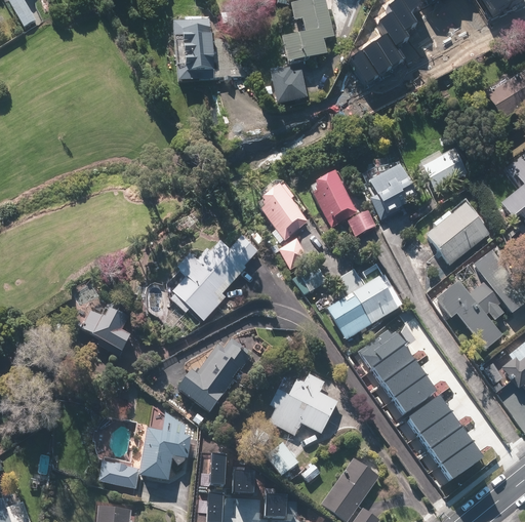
[(9,0),(24,26),(37,18),(27,0),(9,0)]
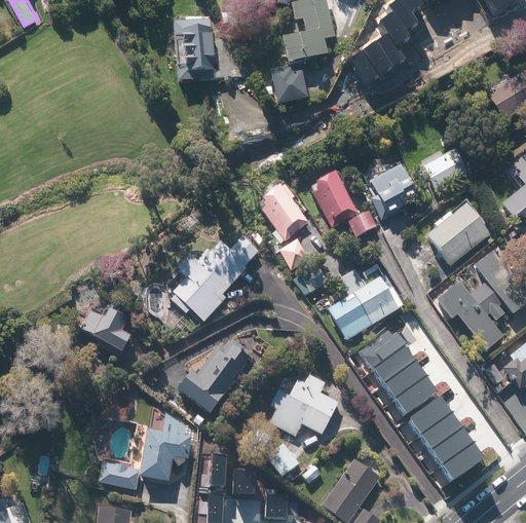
[(283,38),(289,65),(329,54),(325,39),(336,36),(327,0),(307,0),(291,4),(295,22),(304,19),(307,32),(283,38)]
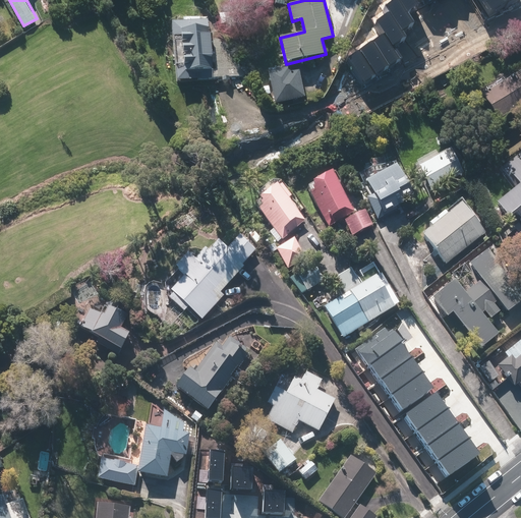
[(348,54),(363,78),(404,54),(395,40),(406,34),(402,25),(415,18),(408,6),(418,0),(391,0),(387,3),(390,8),(377,16),(385,32),(348,54)]
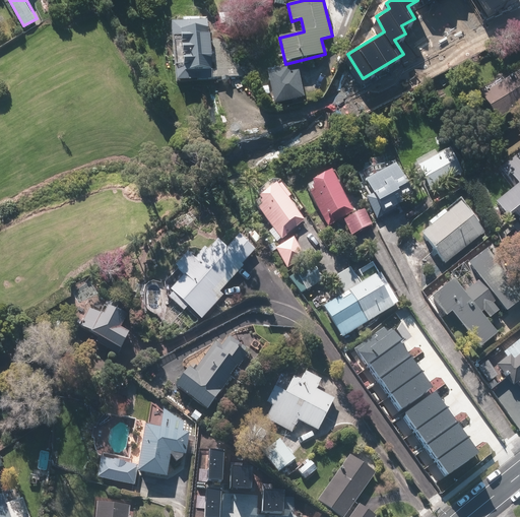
[(477,0),(488,15),(511,0),(477,0)]
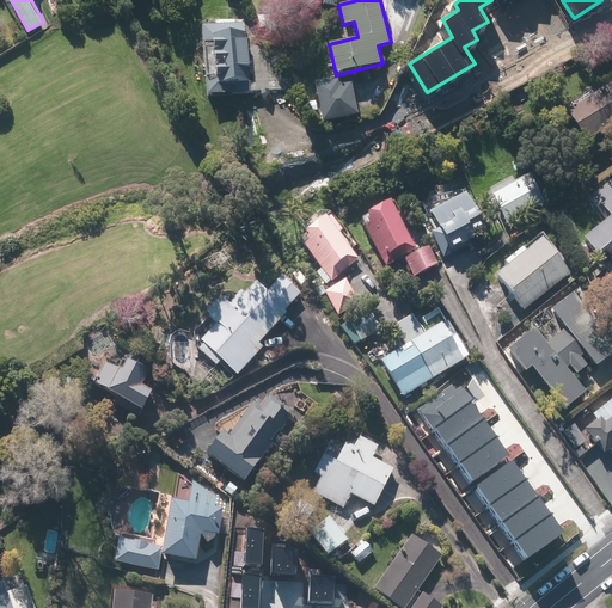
[(245,20),(202,25),(210,97),(254,92),(245,20)]
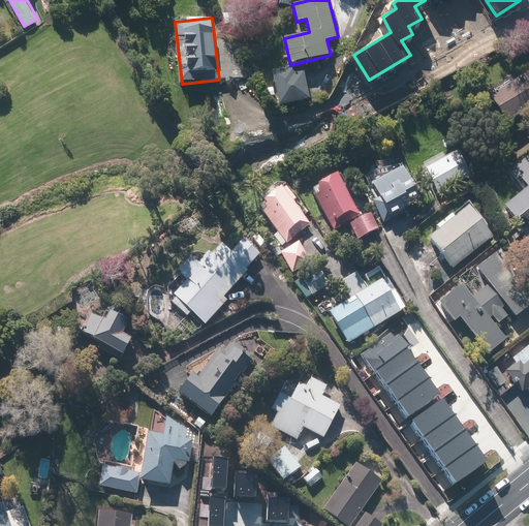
[(291,68),(270,72),(277,105),(310,98),(305,71),(292,73),(291,68)]
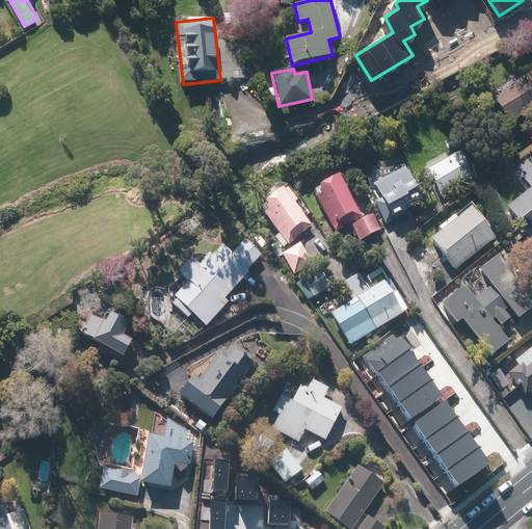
[(531,70),(490,95),(508,123),(531,108),(531,70)]
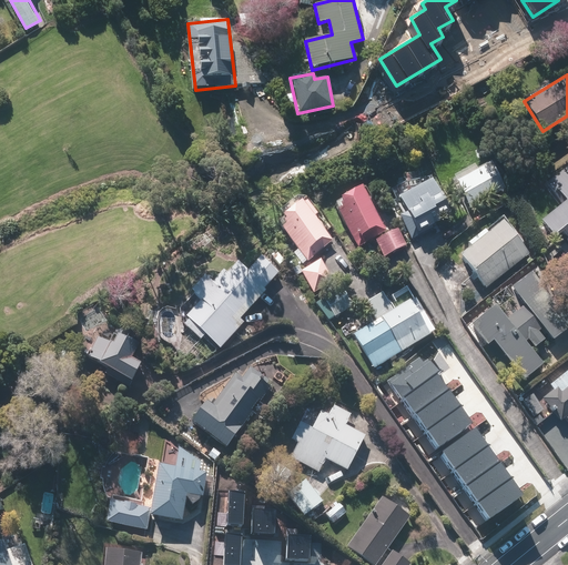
[(504,188),(490,162),(455,181),(468,207),(504,188)]
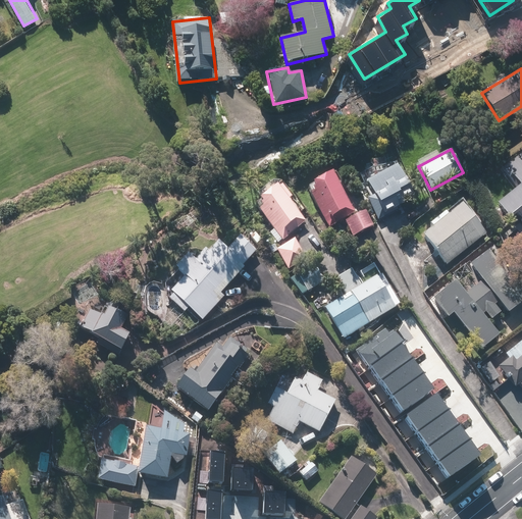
[(521,158),(518,154),(500,168),(515,187),(497,201),(510,217),(517,212),(521,218),(521,158)]
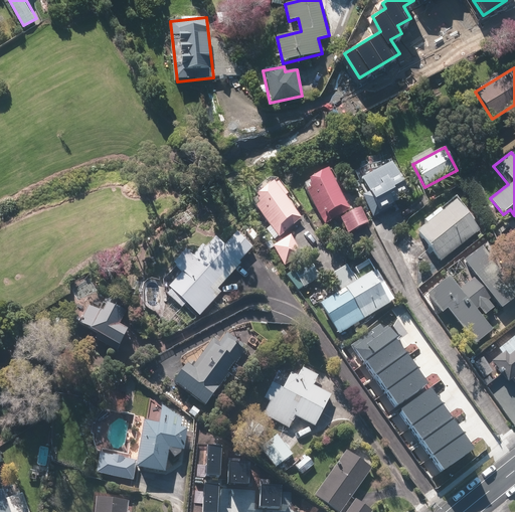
[(379,209),(399,199),(396,194),(405,190),(390,161),(361,175),(368,190),(362,193),(372,214),(380,210),(379,209)]
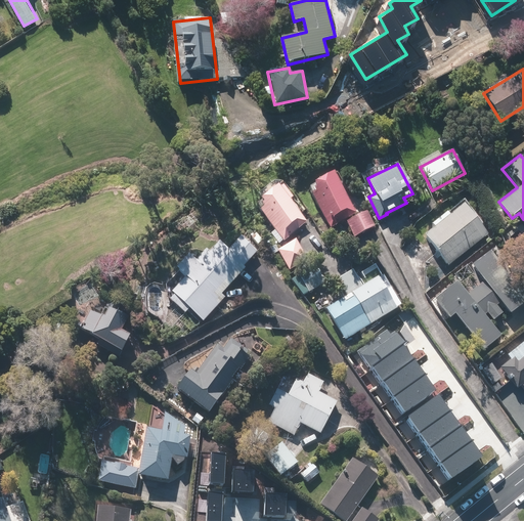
[(336,172),(309,186),(331,225),(356,211),(336,172)]
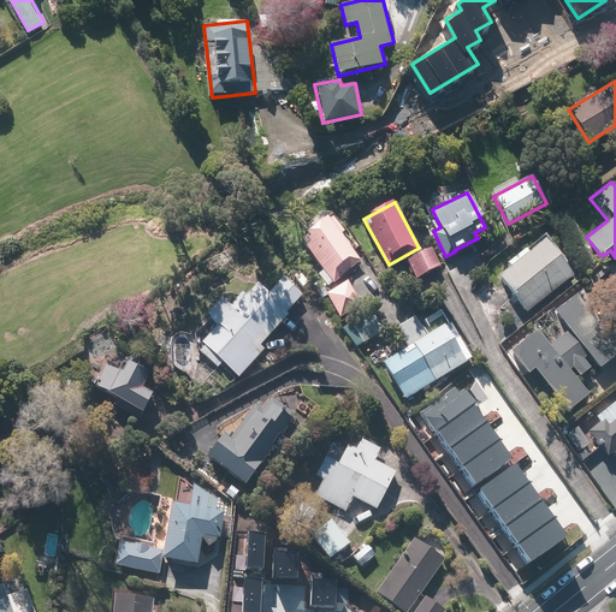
[(361,257),(341,235),(345,231),(335,218),(330,223),(326,219),(301,242),(335,280),(361,257)]
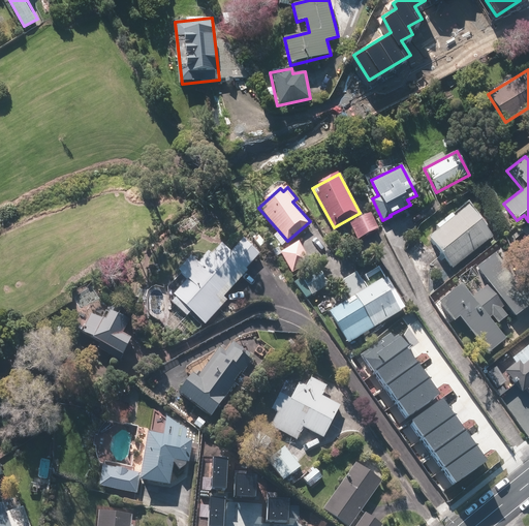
[(435,225),(439,229),(429,239),(454,268),(492,234),(467,206),(455,216),(450,212),(435,225)]
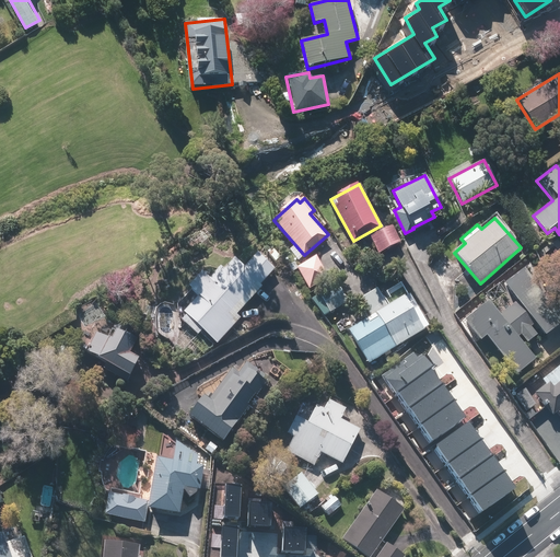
[(392,224),(371,235),(378,251),(399,240),(392,224)]
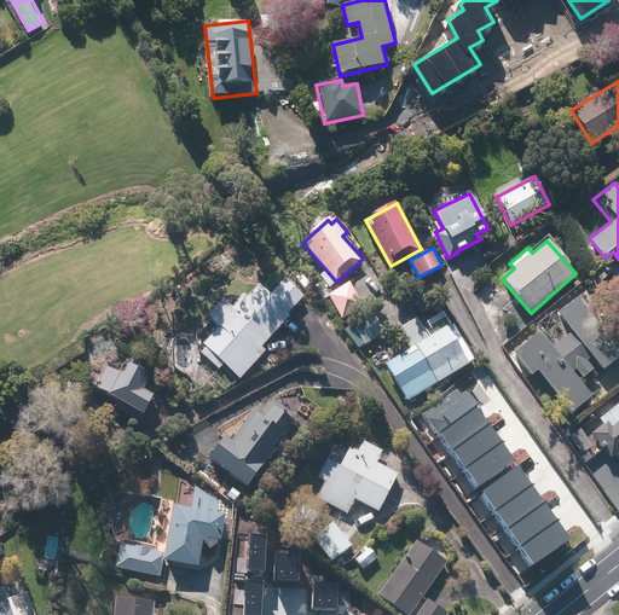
[(363,306),(350,278),(327,290),(340,318),(363,306)]
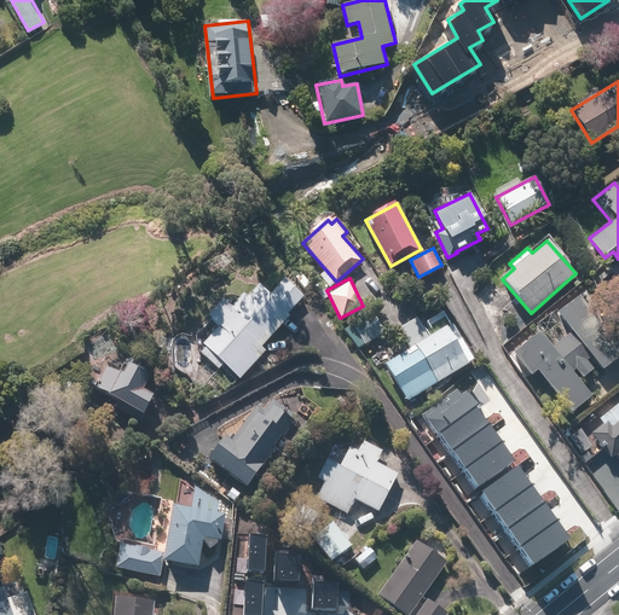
[(203,342),(232,370),(241,377),(266,349),(262,344),(290,314),(288,312),(302,296),(285,279),(270,295),(259,284),(248,295),(246,293),(232,306),(224,297),(209,314),(217,321),(212,325),(215,329),(203,342)]
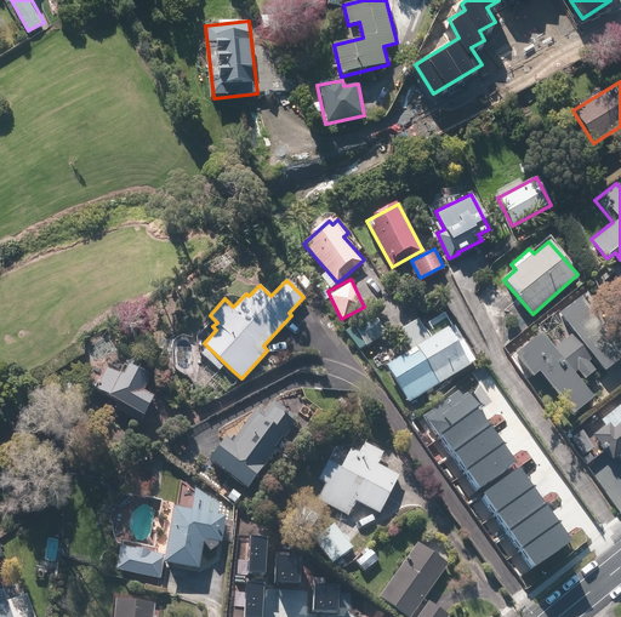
[(557,314),(571,332),(556,346),(575,370),(592,356),(604,371),(620,356),(620,342),(581,293),(557,314)]
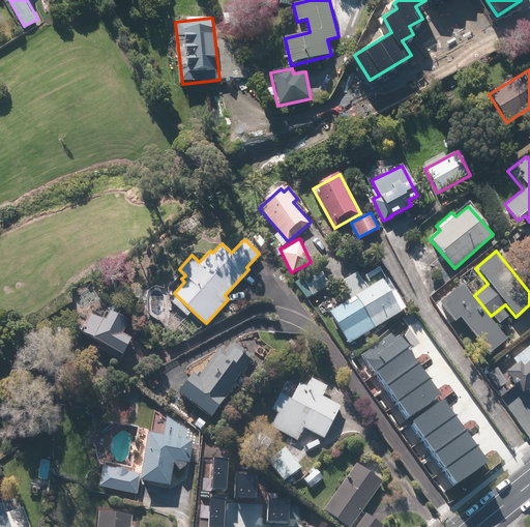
[(364,274),(371,285),(366,287),(350,297),(331,308),(350,340),(407,308),(388,275),(385,276),(380,266),(364,274)]
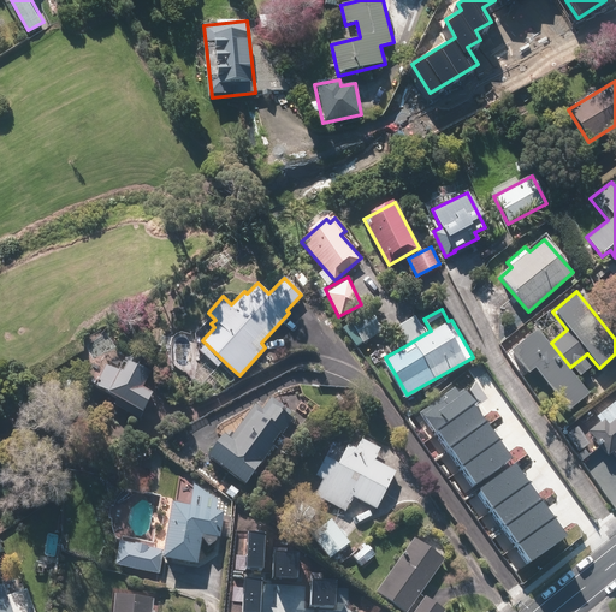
[(383,331),(373,310),(351,322),(362,342),(383,331)]
